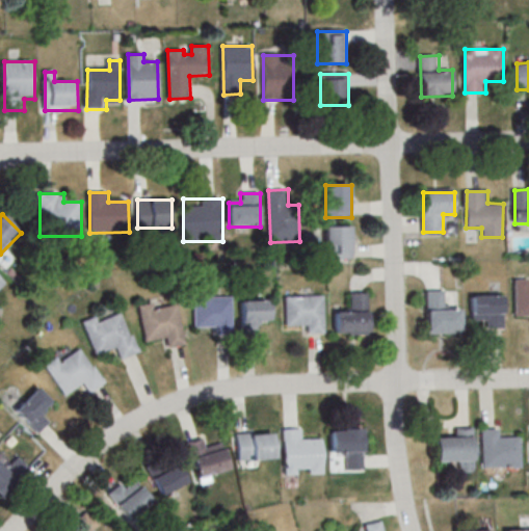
[(325,227),(325,259),(353,259),(353,227),(325,227)]
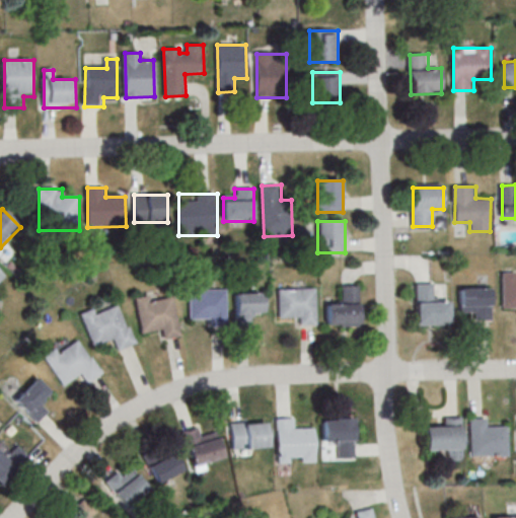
[(515,275),(504,276),(504,310),(515,309),(515,275)]
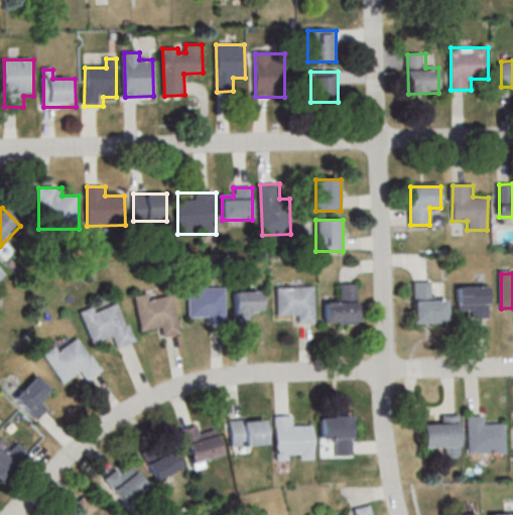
[(450,299),(434,300),(434,282),(415,282),(416,325),(450,324),(450,299)]
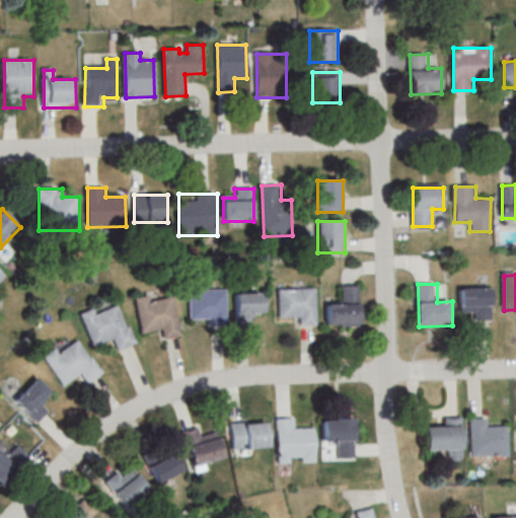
[(362,326),(362,286),(341,286),(341,303),(328,303),(328,326),(362,326)]
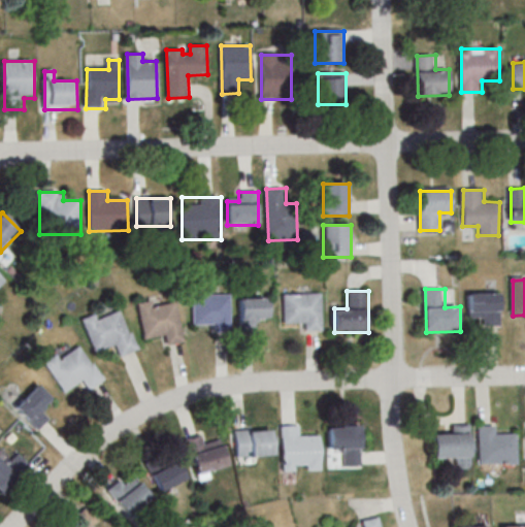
[(284,294),(321,292),(323,329),(306,330),(305,322),(285,323),(284,294)]
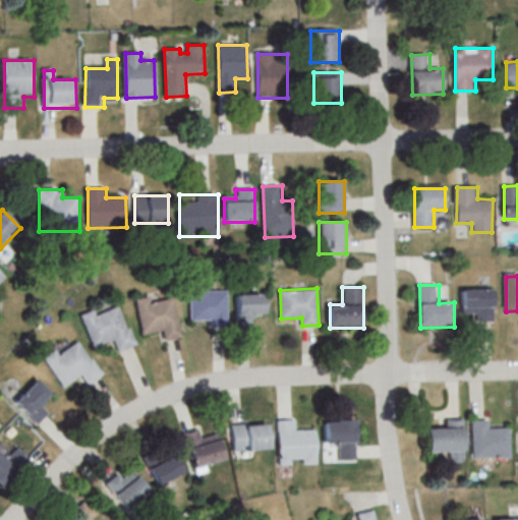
[(190,291),(228,290),(229,327),(213,327),(213,320),(191,321),(190,291)]
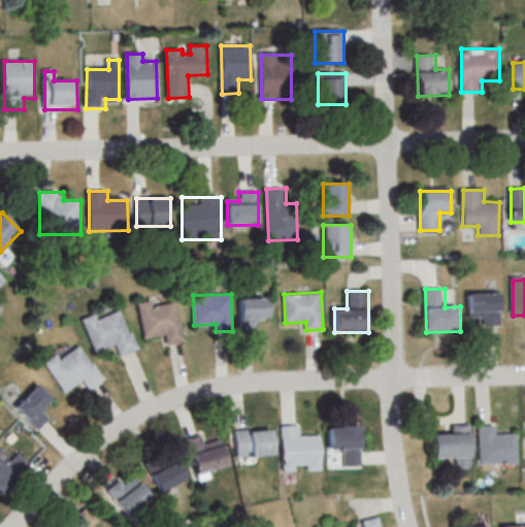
[(501,294),(469,294),(469,316),(481,316),(481,326),(501,326),(501,294)]
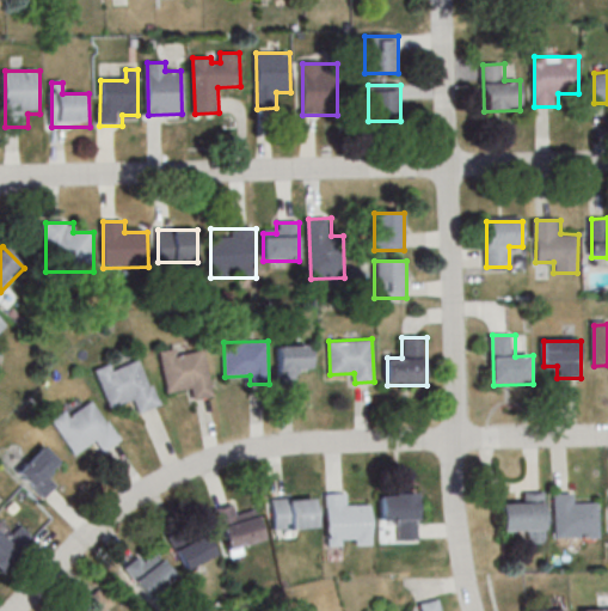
[(280,386),(302,386),(302,371),(315,371),(315,346),(280,346),(280,386)]
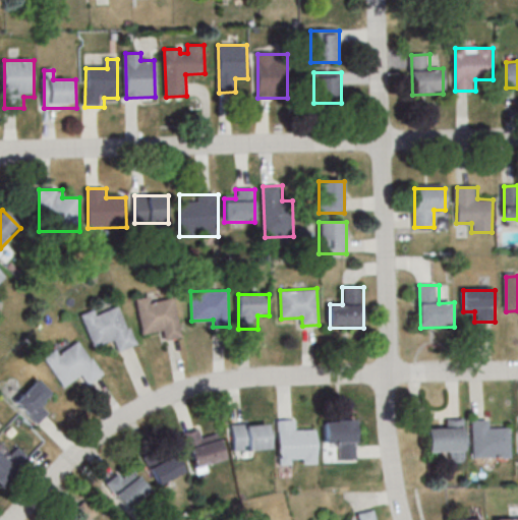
[(135,300),(151,297),(152,302),(174,297),(182,336),(167,339),(164,329),(142,334),(135,300)]
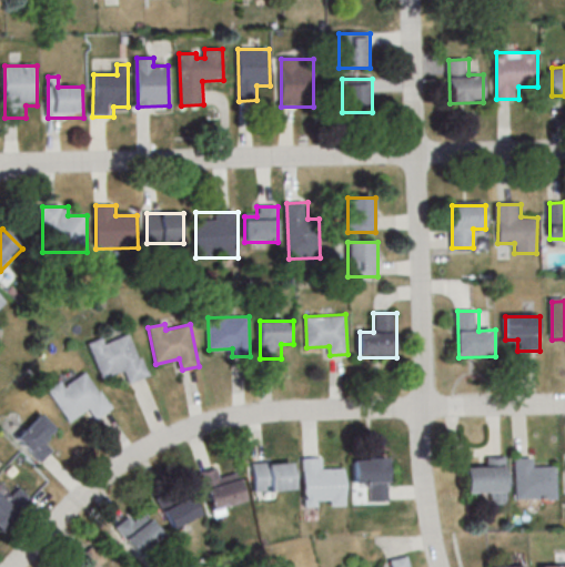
[(90,344),(104,382),(127,373),(131,385),(151,377),(134,334),(110,344),(107,336),(90,344)]
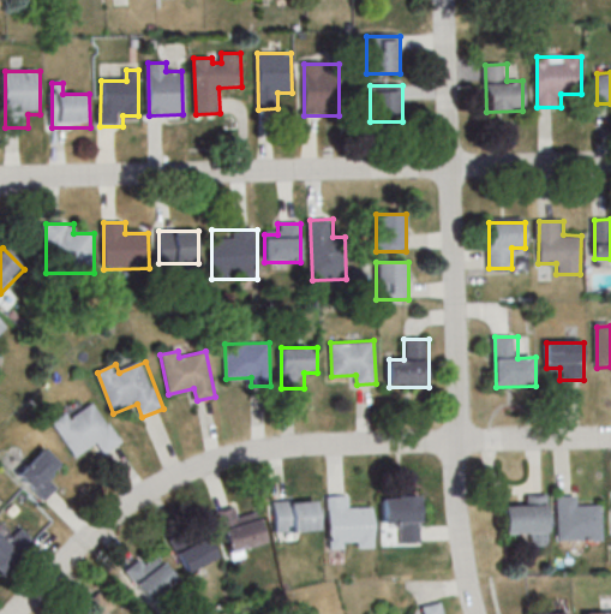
[(53,422),(77,459),(99,446),(105,455),(124,443),(99,404),(76,418),(71,411),(53,422)]
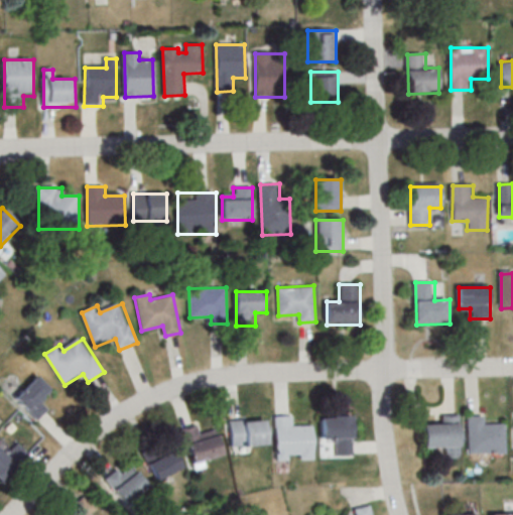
[(52,390),(37,377),(15,399),(38,421),(52,406),(44,398),(52,390)]
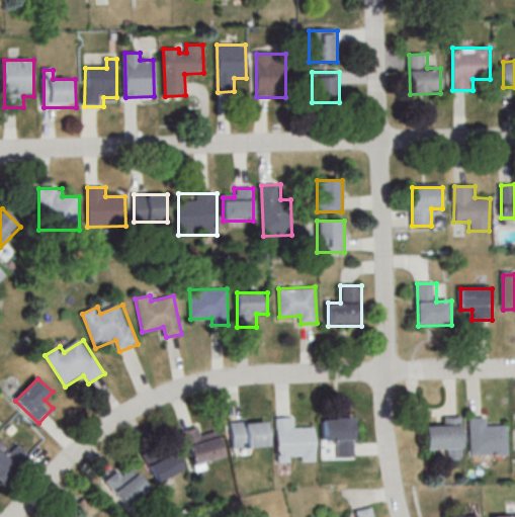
[(447,450),(447,460),(463,460),(463,417),(444,417),(444,428),(426,428),(426,450),(447,450)]
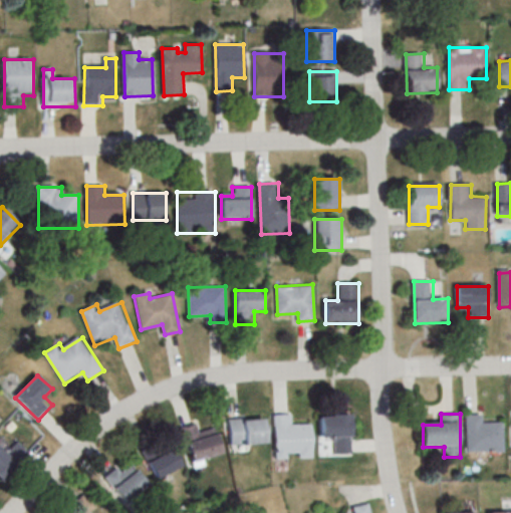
[(276,415),(276,459),(314,459),(314,426),(294,426),(294,415),(276,415)]
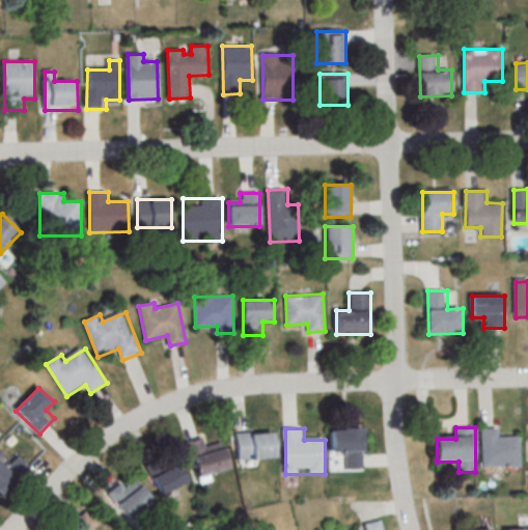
[(333,429),(333,453),(344,453),(344,469),(365,469),(365,428),(333,429)]
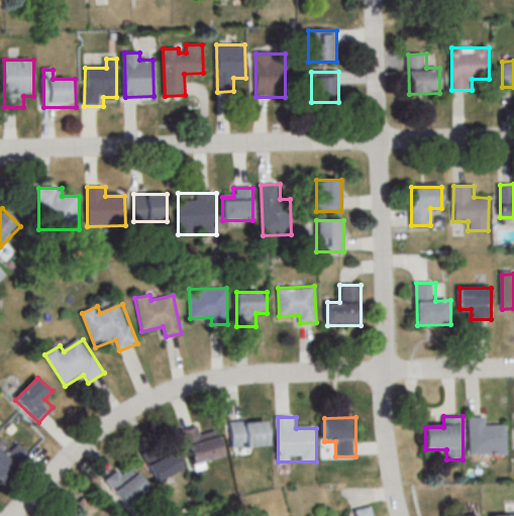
[(469,417),(470,454),(507,453),(506,424),(486,425),(485,417),(469,417)]
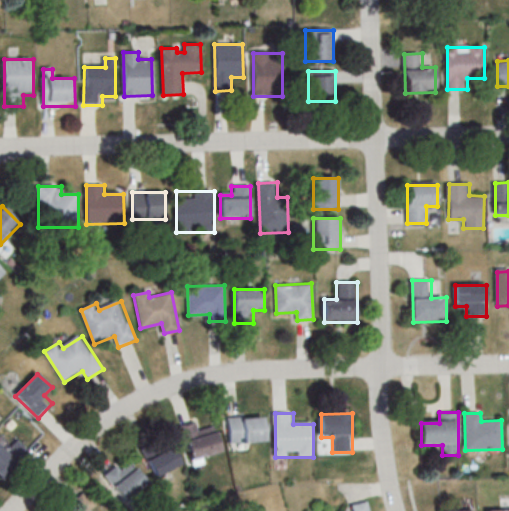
[(231,443),(266,443),(266,417),(230,418),(231,443)]
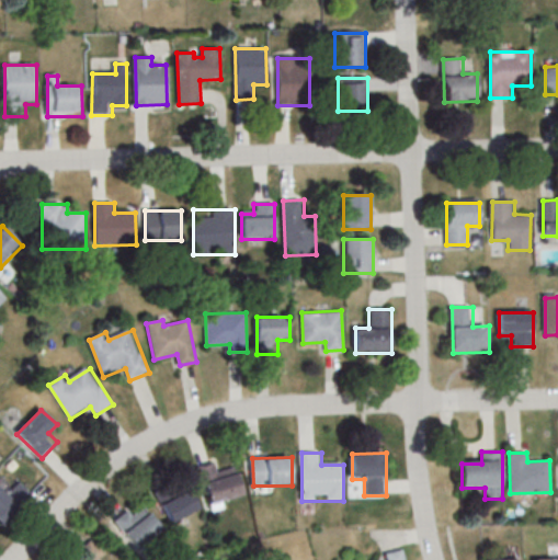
[(198,469),(211,506),(245,495),(236,468),(223,472),(219,461),(198,469)]
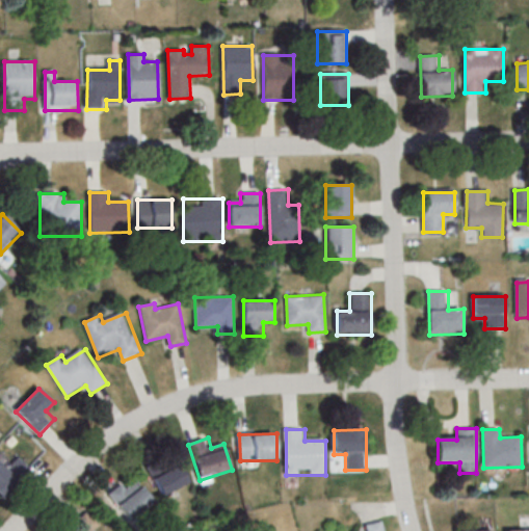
[(189,485),(178,454),(149,465),(160,496),(189,485)]
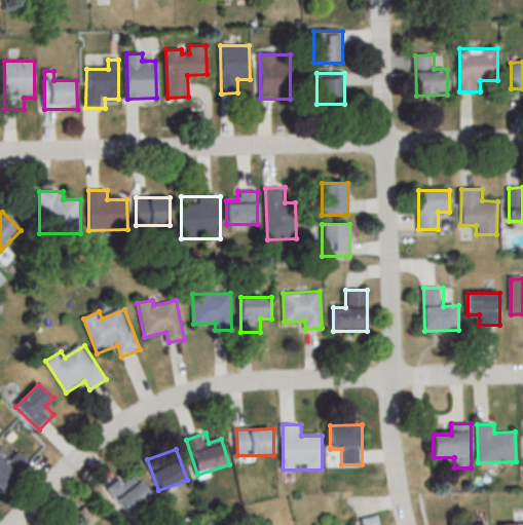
[(33,464),(17,450),(6,461),(0,454),(0,489),(4,493),(33,464)]
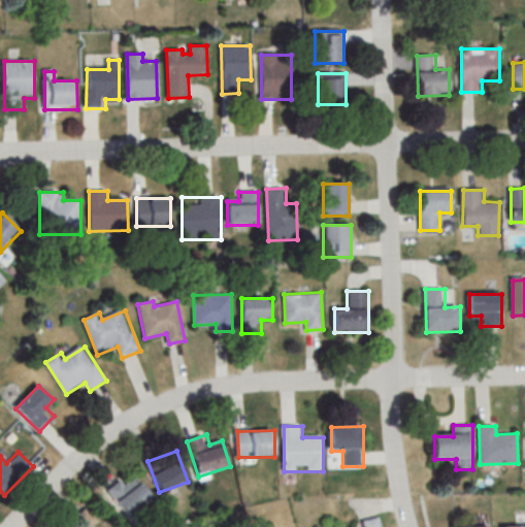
[(109,491),(129,517),(153,499),(134,472),(109,491)]
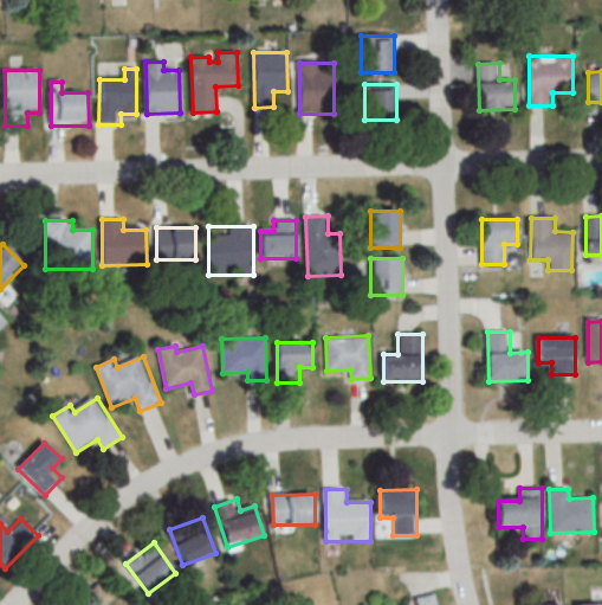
[(109,604),(116,599),(102,584),(81,604),(109,604)]
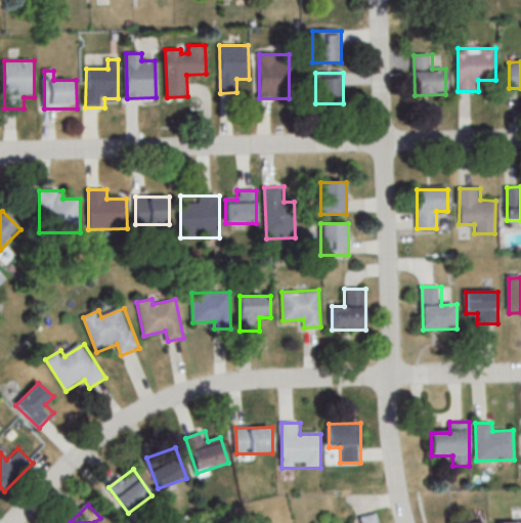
[(379,522),(377,514),(358,518),(359,522),(379,522)]
